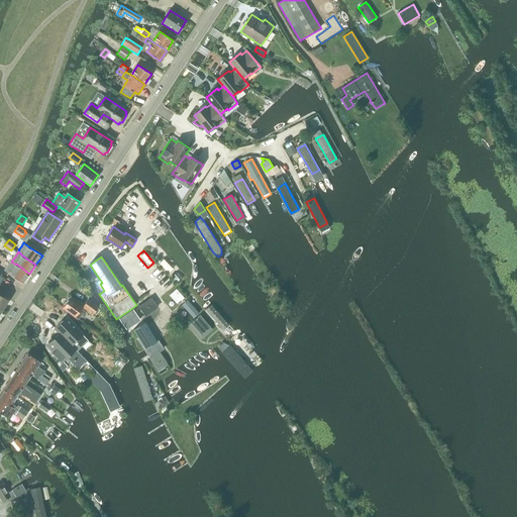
[(11,262),(5,270),(10,273),(23,283),(29,274),(16,264),(16,265),(11,262)]
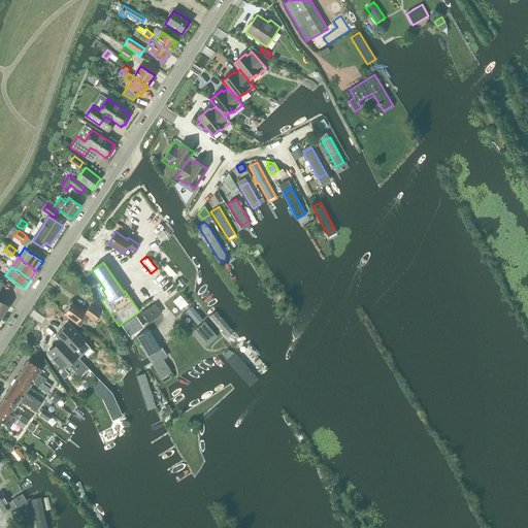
[(0,316),(2,318),(9,306),(0,300),(0,316)]
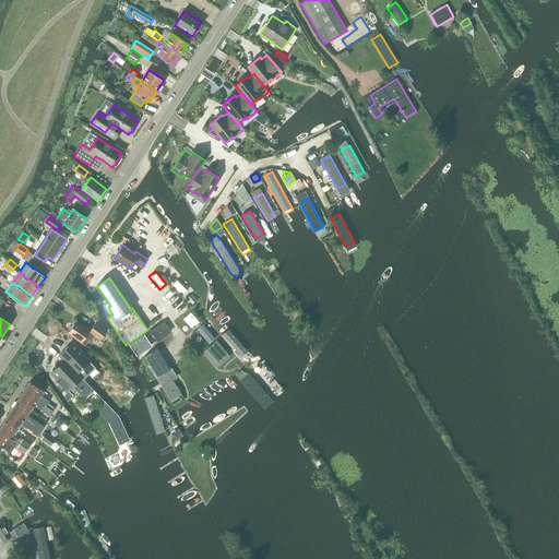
[(83,324),(76,320),(67,332),(85,345),(88,341),(91,342),(94,336),(99,341),(102,337),(104,340),(108,334),(106,332),(107,331),(95,322),(91,329),(84,323),(83,324)]
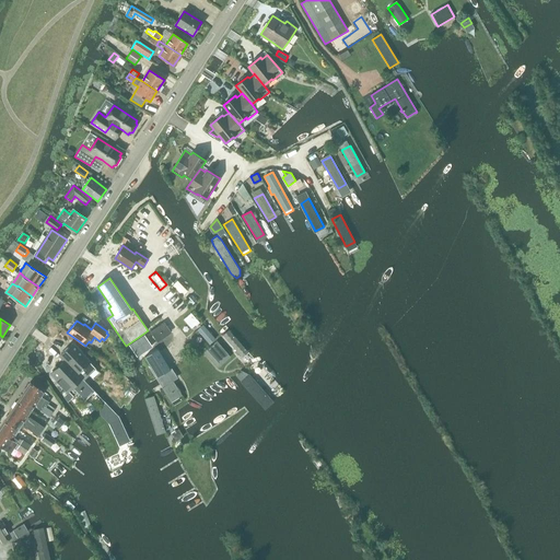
[(164,322),(150,331),(158,341),(171,331),(164,322)]
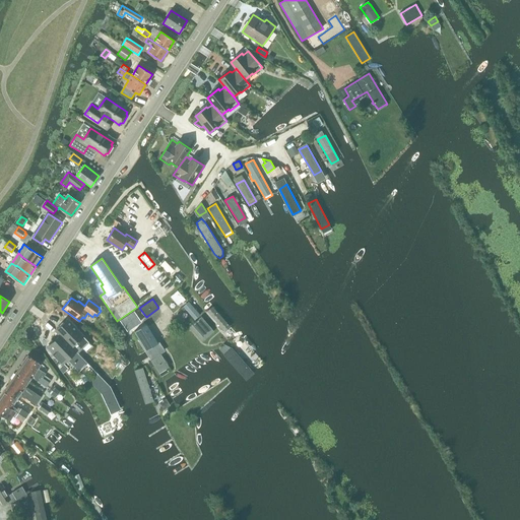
[(189,302),(183,307),(194,319),(200,314),(189,302)]
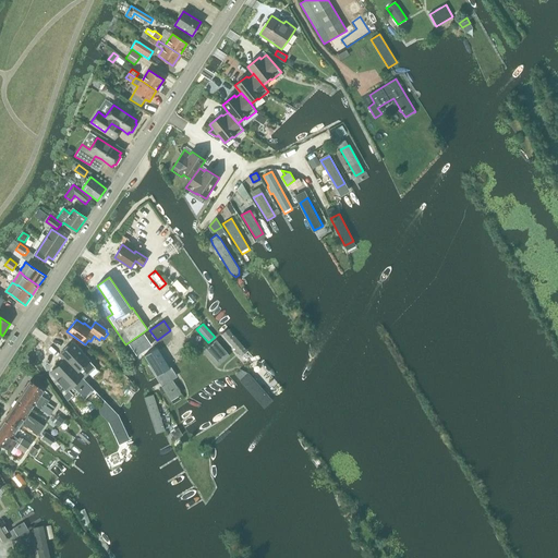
[(225,338),(241,358),(249,352),(231,332),(225,338)]
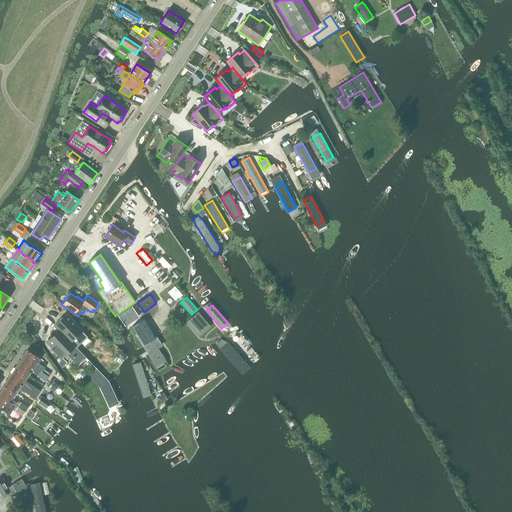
[(132,307),(119,315),(125,325),(138,317),(132,307)]
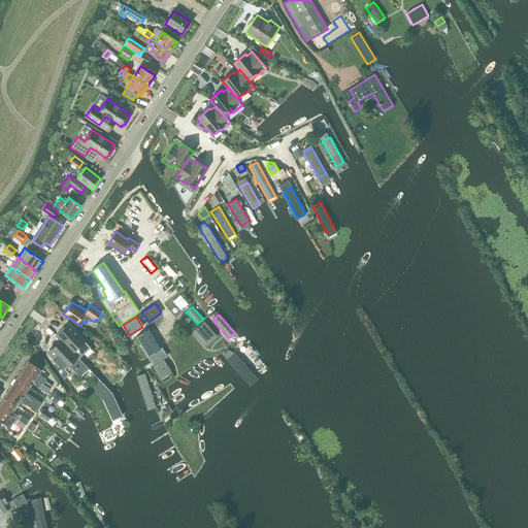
[(204,322),(192,332),(205,348),(218,337),(204,322)]
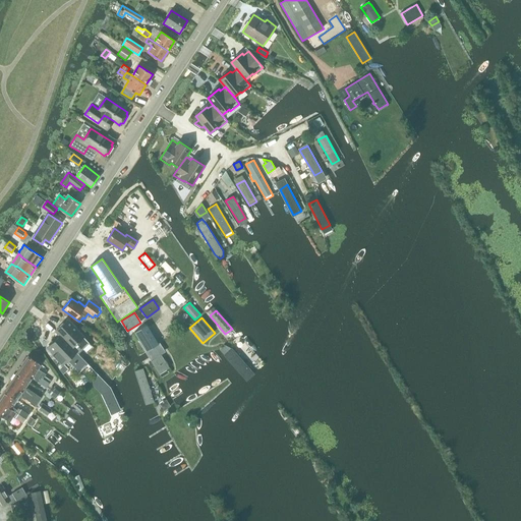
[(56,331),(60,335),(77,352),(78,351),(74,346),(77,343),(82,349),(90,343),(67,320),(56,331)]
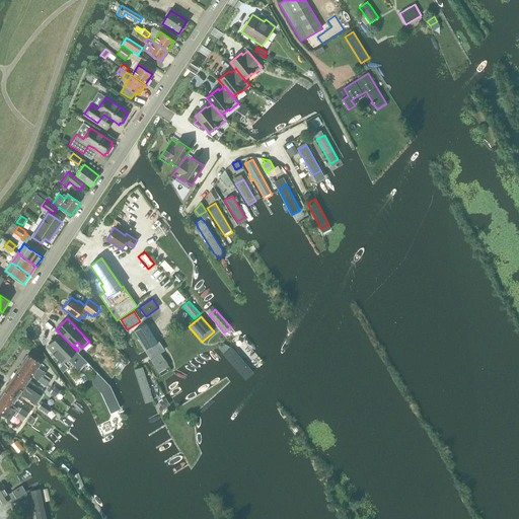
[(147,325),(146,323),(134,331),(140,340),(145,349),(157,341),(147,325)]
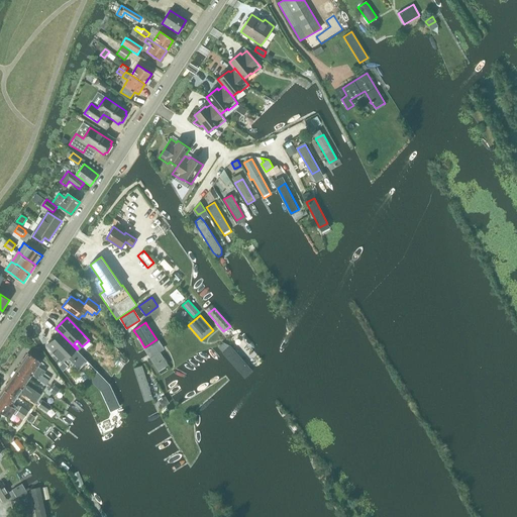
[(88,360),(77,349),(60,332),(46,345),(62,360),(66,356),(79,370),(88,360)]
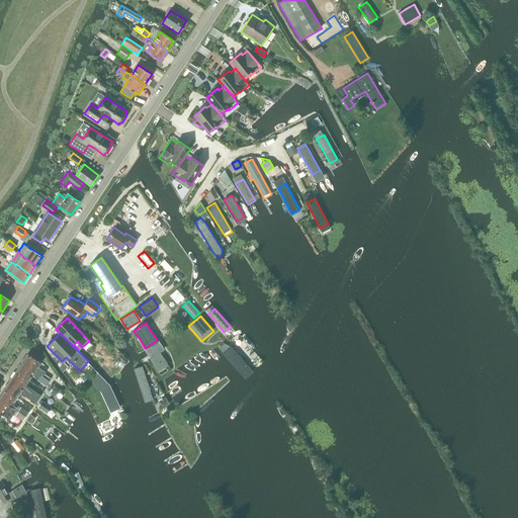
[(231,346),(224,353),(245,377),(253,371),(231,346)]
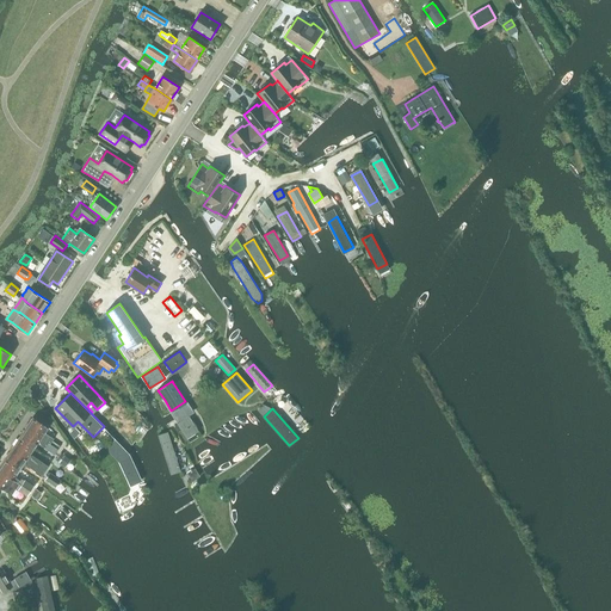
[(189,415),(177,423),(186,438),(198,431),(189,415)]
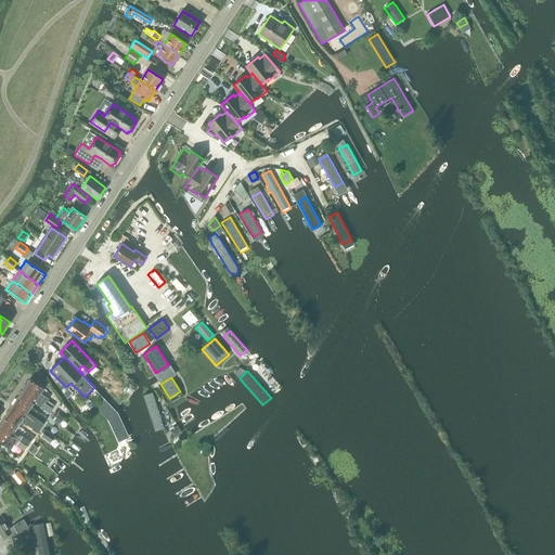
[(23,389),(53,409),(55,405),(48,400),(49,398),(41,394),(43,388),(29,379),(23,389)]
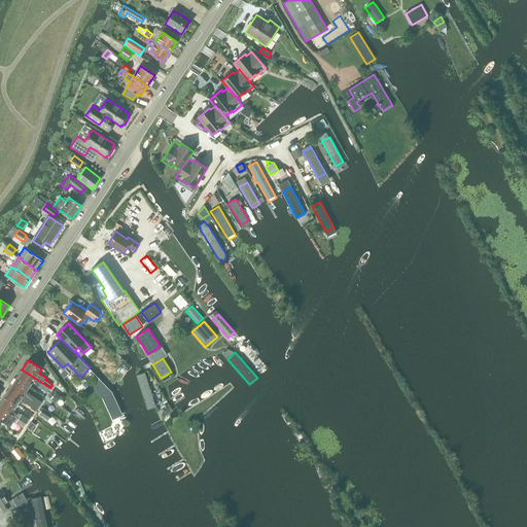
[(47,392),(50,388),(22,370),(16,378),(30,387),(33,381),(35,383),(34,383),(47,392)]
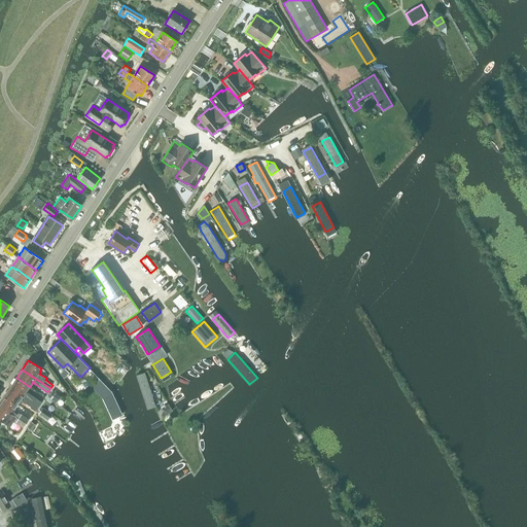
[(137,380),(145,405),(154,401),(146,377),(137,380)]
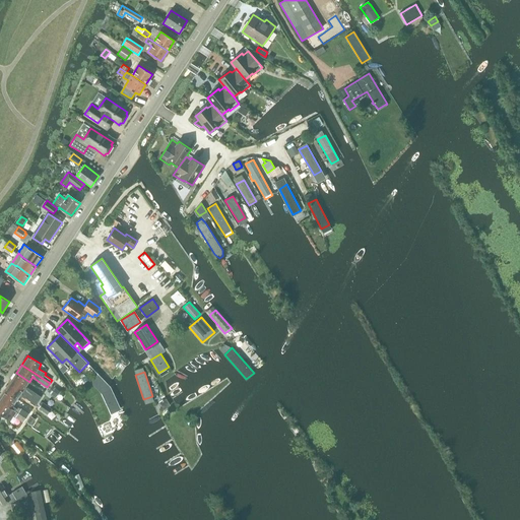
[(10,382),(38,400),(41,396),(27,387),(27,388),(25,387),(29,382),(16,373),(10,382)]
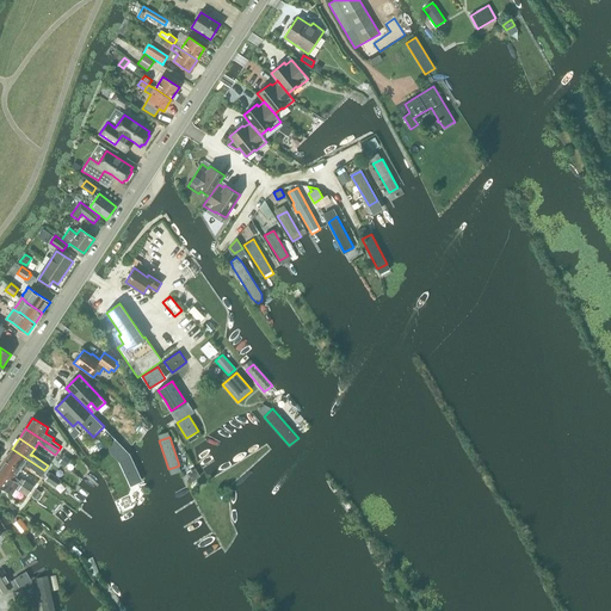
[(5,460),(20,469),(24,464),(36,471),(35,473),(41,476),(44,470),(12,449),(5,460)]
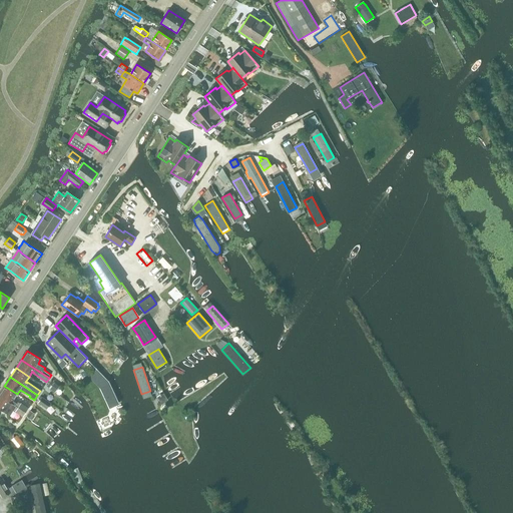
[(51,380),(46,386),(54,392),(59,386),(51,380)]
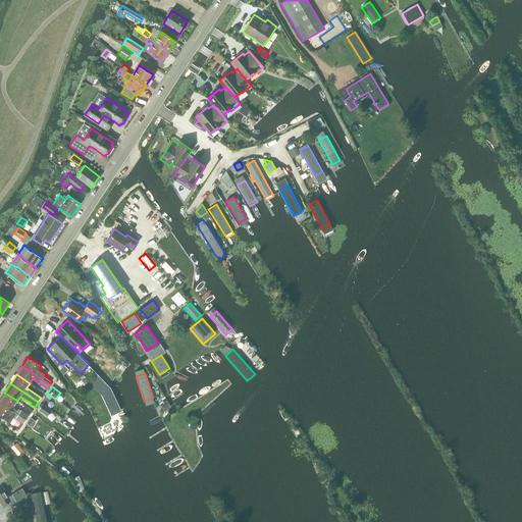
[(13,408),(17,401),(4,393),(0,398),(0,402),(27,420),(30,415),(21,410),(20,411),(18,409),(16,410),(13,408)]
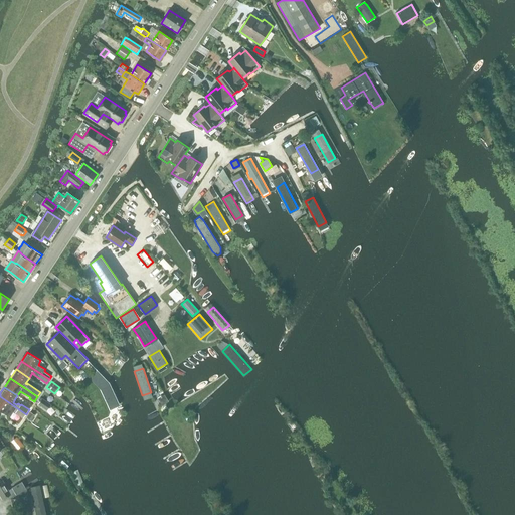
[(23,418),(26,414),(0,396),(0,409),(10,416),(13,412),(23,418)]
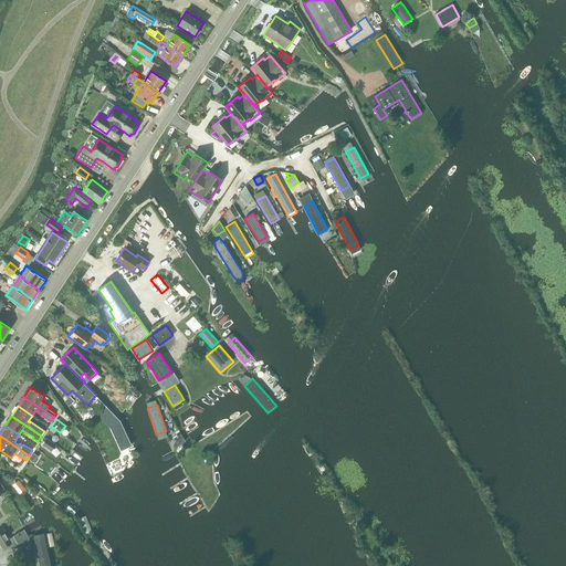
[(46,438),(42,444),(52,451),(55,444),(46,438)]
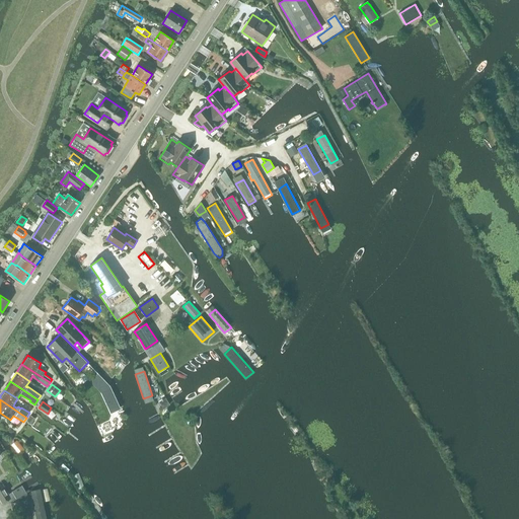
[(31,425),(35,419),(31,416),(27,422),(31,425)]
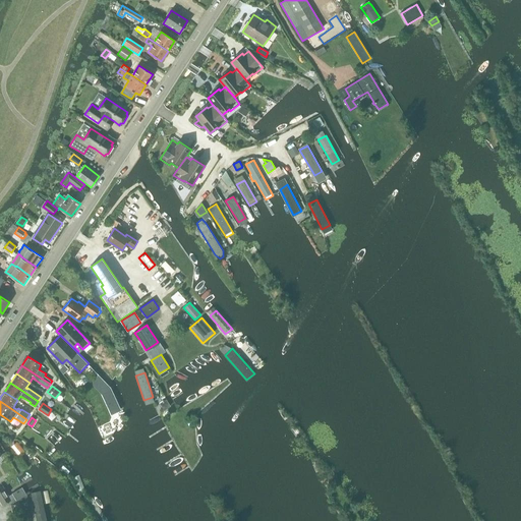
[(11,447),(18,456),(24,451),(16,442),(11,447)]
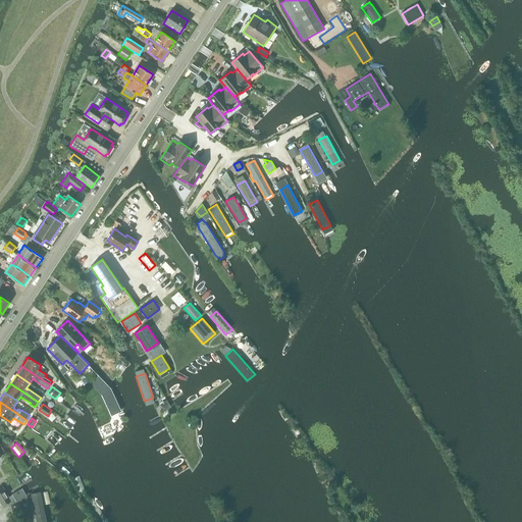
[(10,499),(2,484),(0,485),(0,501),(2,504),(10,499)]
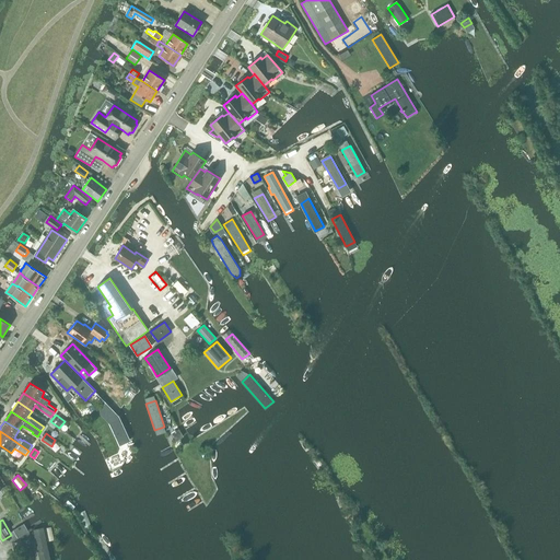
[(39,559),(49,559),(44,528),(34,531),(39,559)]
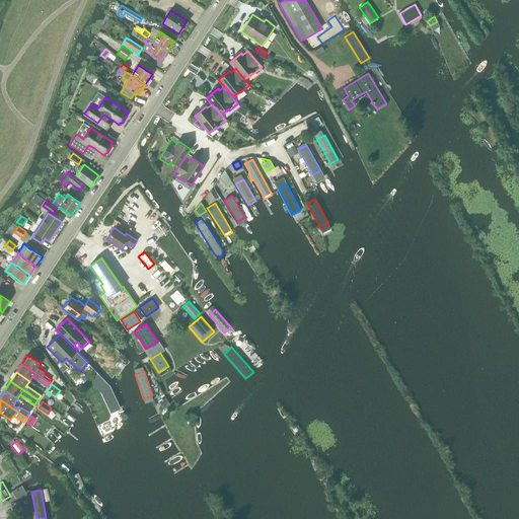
[(9,503),(28,499),(26,492),(9,503)]
